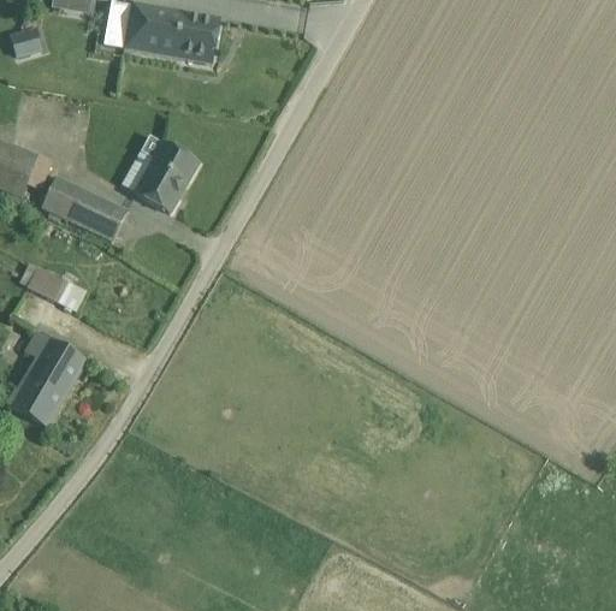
[(131,1),(123,47),(211,63),(219,17),(131,1)]
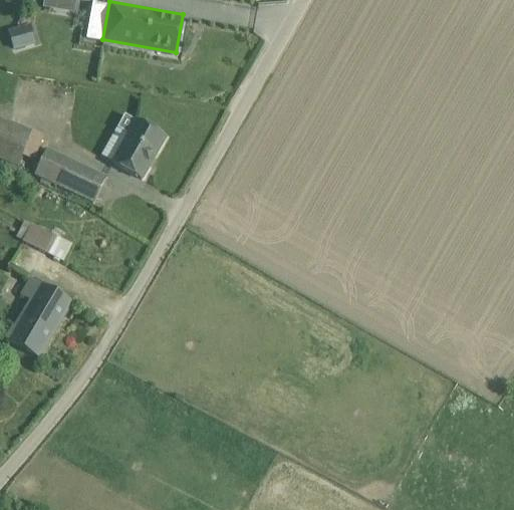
[(0,156),(18,163),(30,129),(0,116),(0,156)]
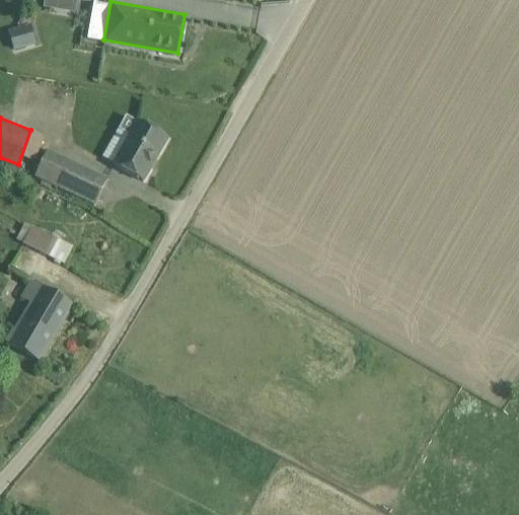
[(138,120),(114,162),(142,178),(150,163),(149,163),(153,155),(155,155),(165,136),(156,131),(154,125),(146,121),(141,122),(138,120)]
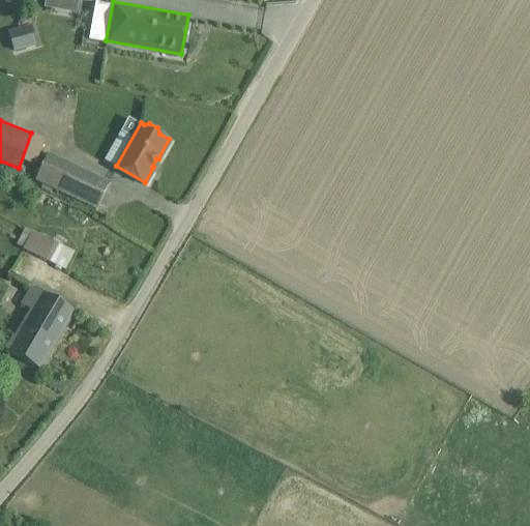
[(110,179),(49,151),(36,179),(96,207),(110,179)]
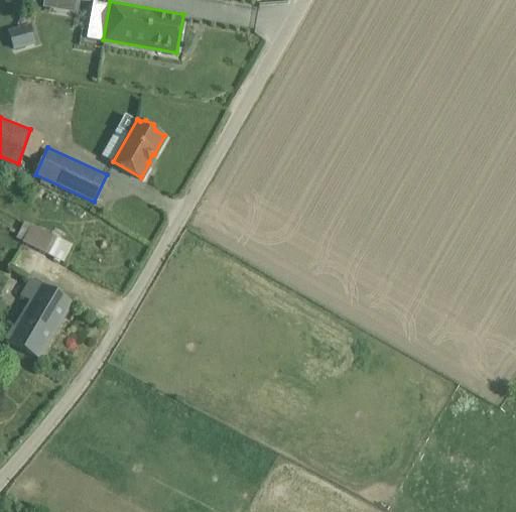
[(108,217),(89,208),(73,242),(56,235),(47,254),(82,270),(108,217)]
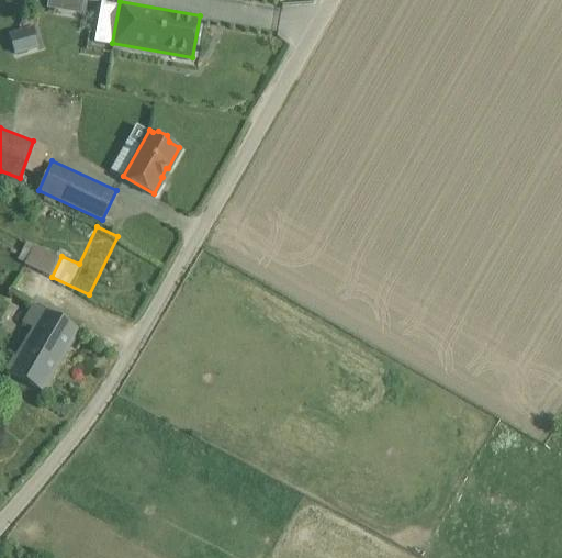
[(77,328),(58,317),(29,300),(19,319),(32,326),(7,368),(42,389),(77,328)]
